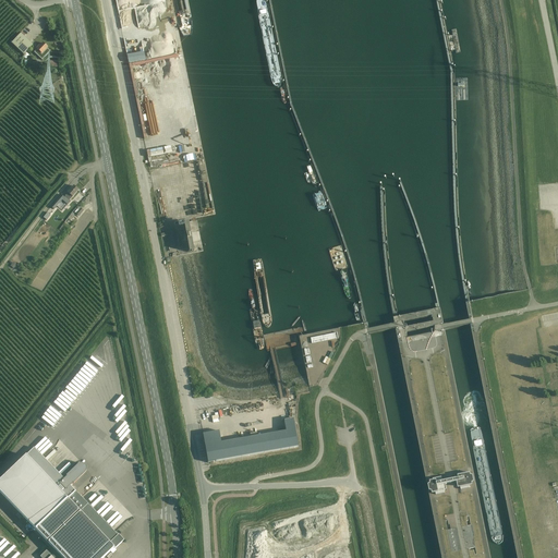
[(24,55),(33,45),(21,34),(12,44),(24,55)]
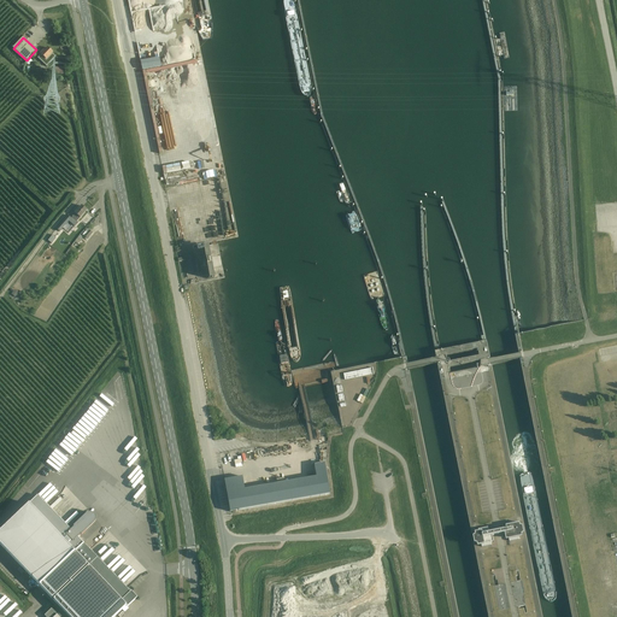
[(56,56),(53,53),(48,48),(45,52),(43,51),(39,57),(43,62),(46,59),(48,57),(52,59),(56,56)]
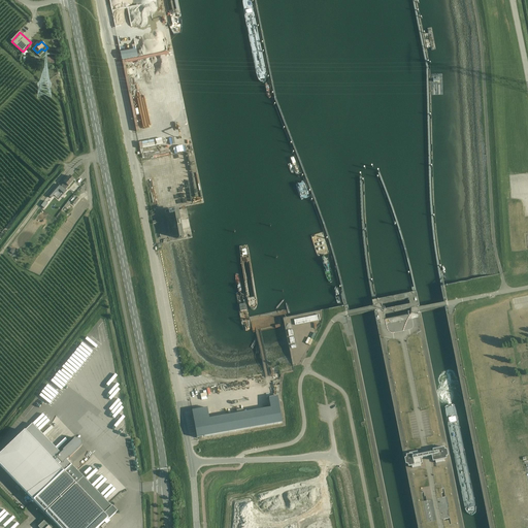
[(123,59),(130,90),(133,90),(126,58),(123,59)]
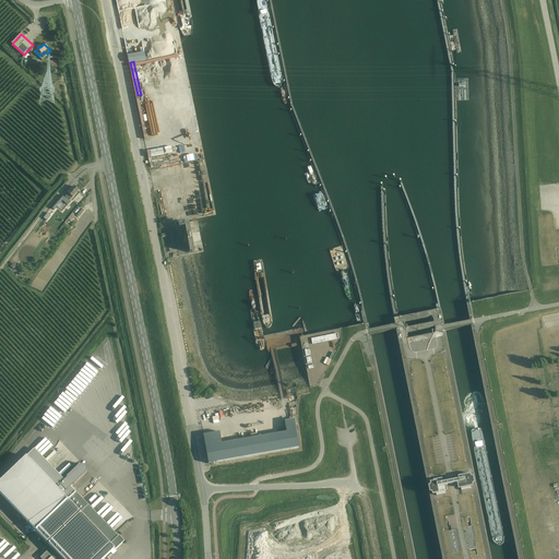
[(64,197),(68,199),(70,201),(79,191),(74,187),(64,197)]
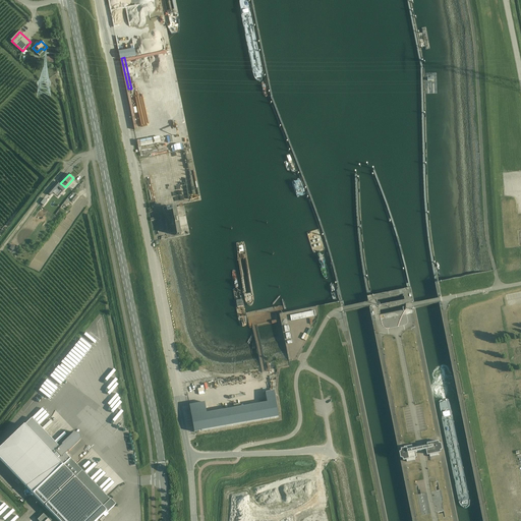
[(58,182),(53,187),(48,193),(47,195),(49,197),(51,195),(60,184),(58,182)]
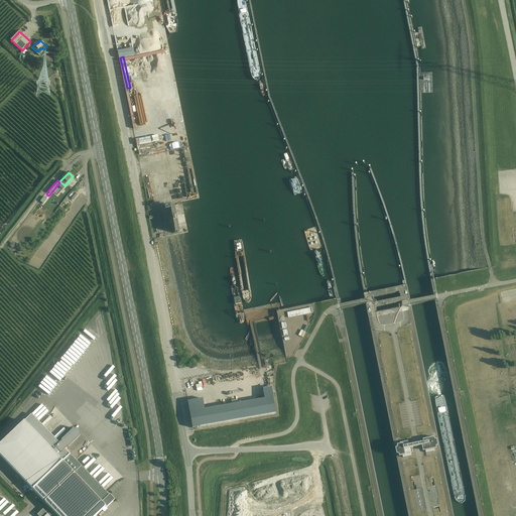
[(73,201),(78,195),(75,192),(73,191),(70,197),(71,198),(70,199),(73,201)]
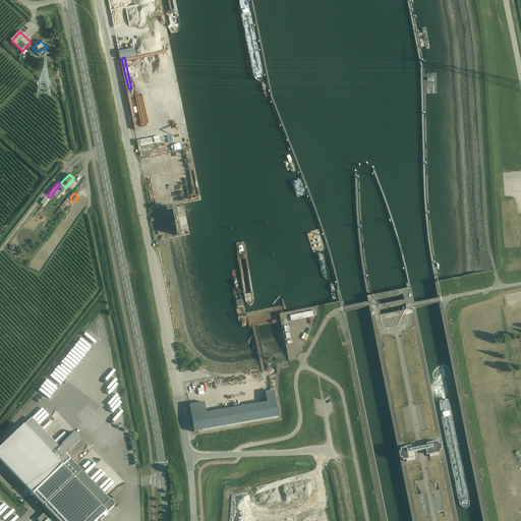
[(498,299),(501,307),(507,305),(504,297),(498,299)]
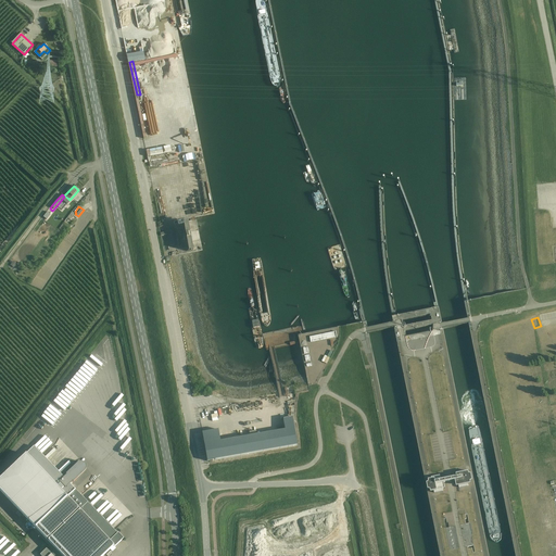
[(335,330),(310,335),(311,340),(336,336),(335,330)]
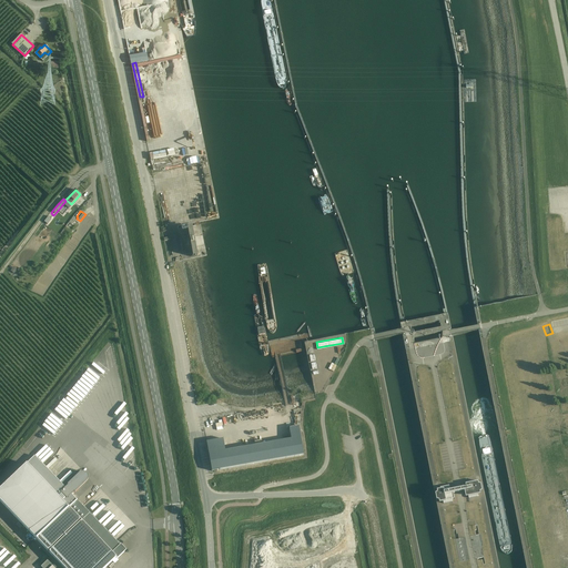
[(301,394),(290,396),(292,403),(302,401),(301,394)]
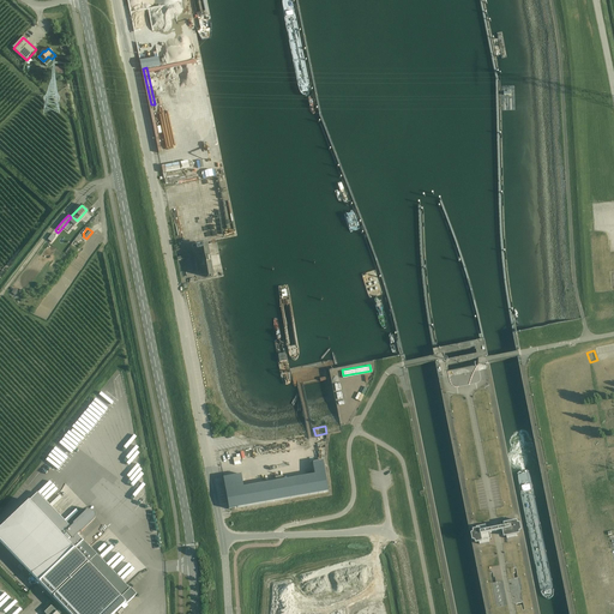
[(48,453),(60,464),(68,456),(56,445),(48,453)]
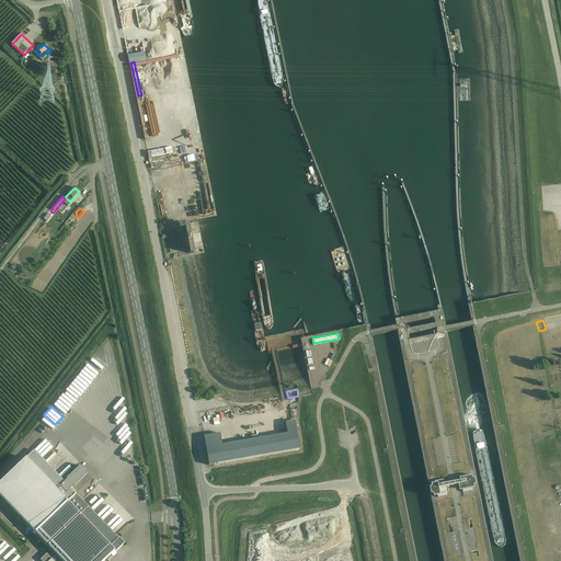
[(220,434),(204,436),(209,466),(217,464),(299,449),(296,433),(295,422),(286,423),(287,434),(260,439),(259,435),(251,436),(252,441),(222,446),(220,434)]
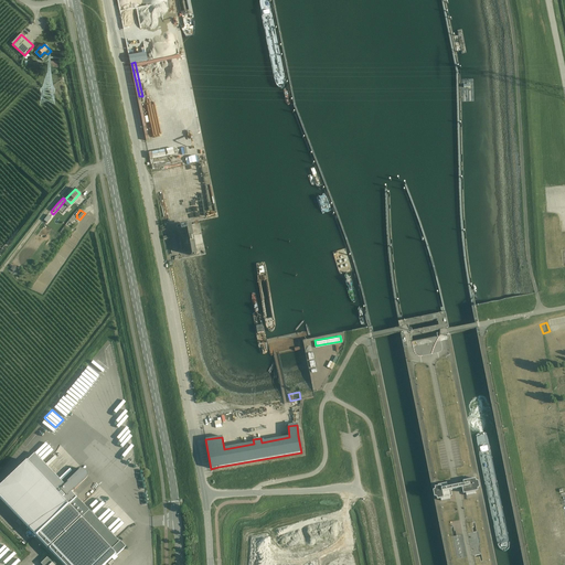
[(34,454),(0,486),(0,499),(36,536),(63,564),(104,564),(116,555),(117,556),(126,547),(120,542),(119,543),(76,498),(72,493),(86,479),(87,478),(87,476),(87,473),(86,471),(84,470),(82,470),(80,470),(78,471),(65,486),(34,454)]
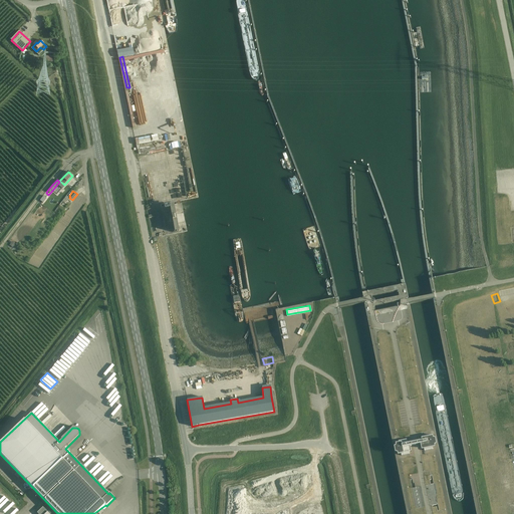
[(63,425),(54,434),(56,436),(65,427),(63,425)]
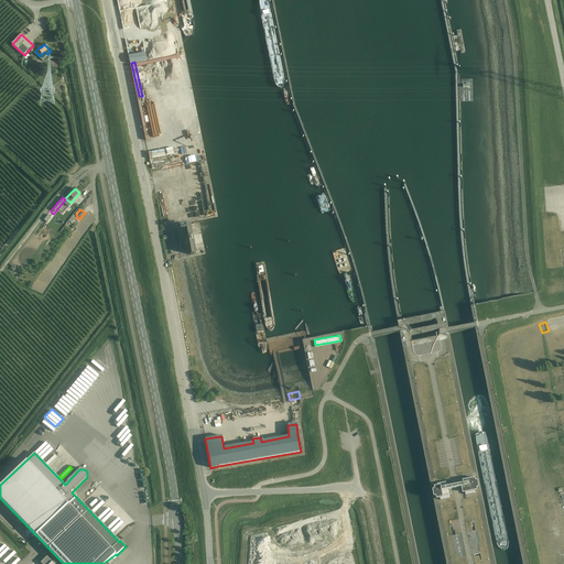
[(456,486),(447,487),(446,483),(437,485),(437,486),(434,487),(435,489),(433,490),(434,497),(436,496),(437,499),(441,498),(441,500),(449,499),(448,490),(456,489),(456,488),(462,487),(463,494),(466,494),(466,495),(475,494),(475,491),(478,491),(477,488),(479,487),(478,481),(476,481),(475,478),(472,479),(472,477),(463,479),(464,484),(456,486)]
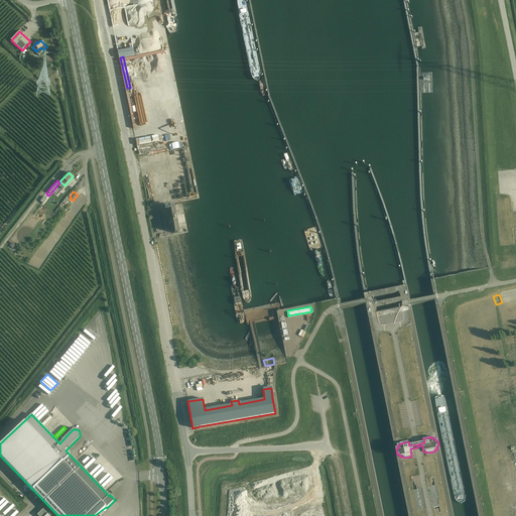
[(79,462),(88,453),(86,450),(77,460),(79,462)]
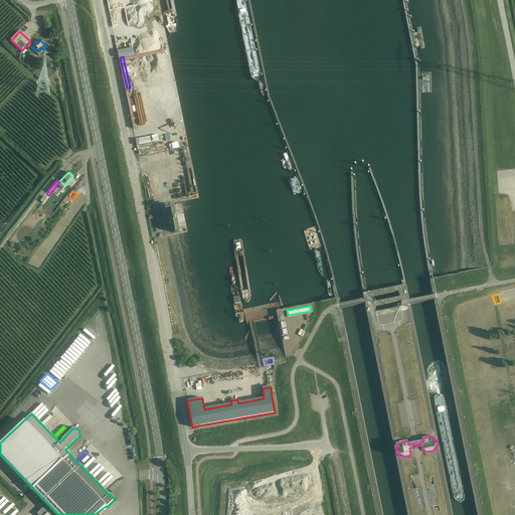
[(411,479),(414,478),(415,487),(421,486),(419,473),(411,475),(411,479)]
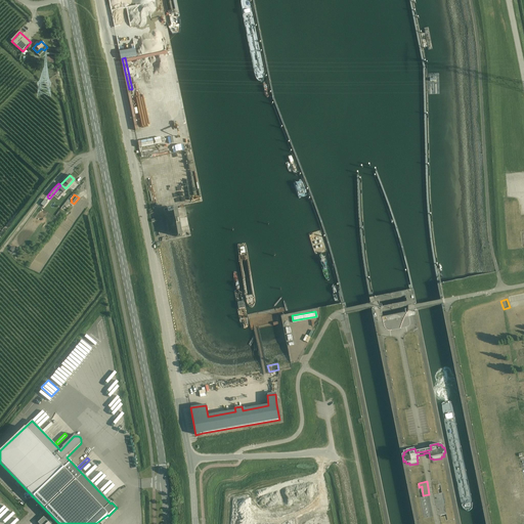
[(112,484),(102,492),(104,494),(114,485),(112,484)]
